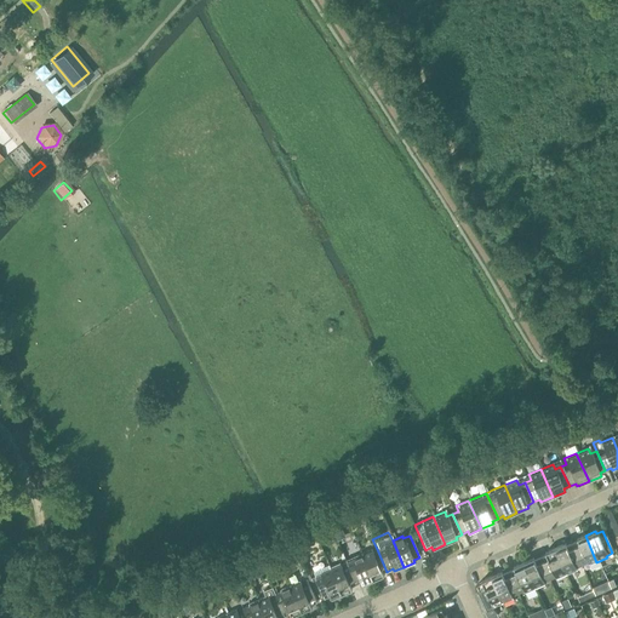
[(571,545),(581,567),(587,565),(587,566),(596,562),(585,536),(574,541),(576,543),(571,545)]
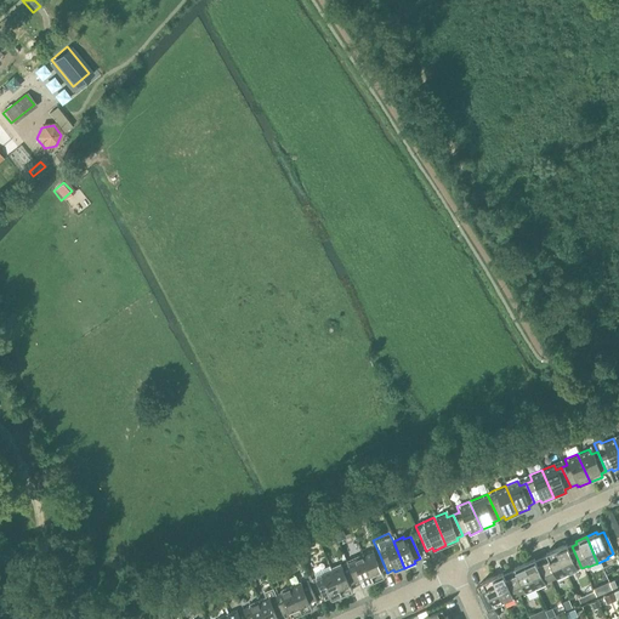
[(581,568),(572,546),(566,549),(564,546),(554,551),(566,577),(575,573),(575,571),(581,568)]
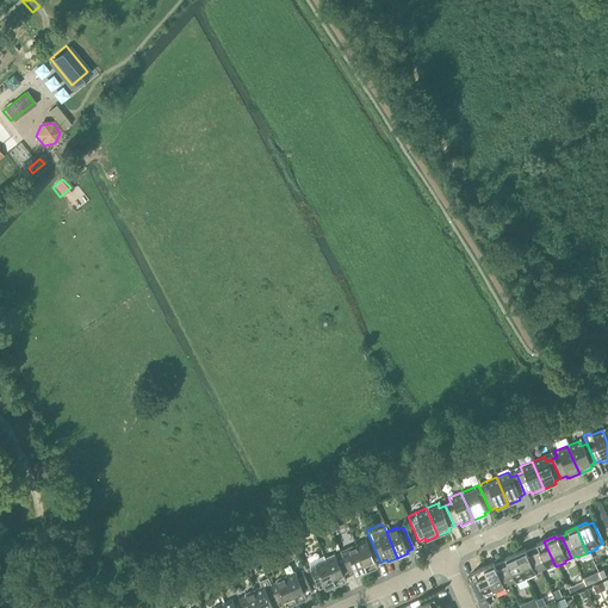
[(354,546),(366,571),(376,568),(374,565),(380,563),(371,540),(365,544),(364,541),(354,546)]
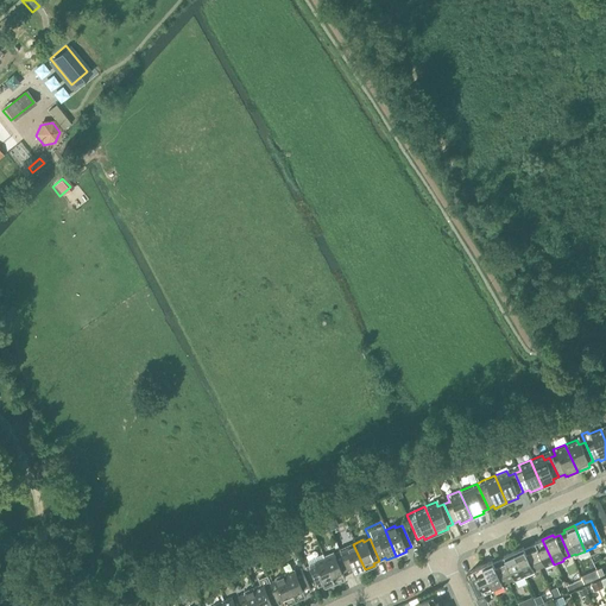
[(554,565),(542,540),(532,543),(534,545),(528,548),(537,570),(543,567),(544,569),(554,565)]
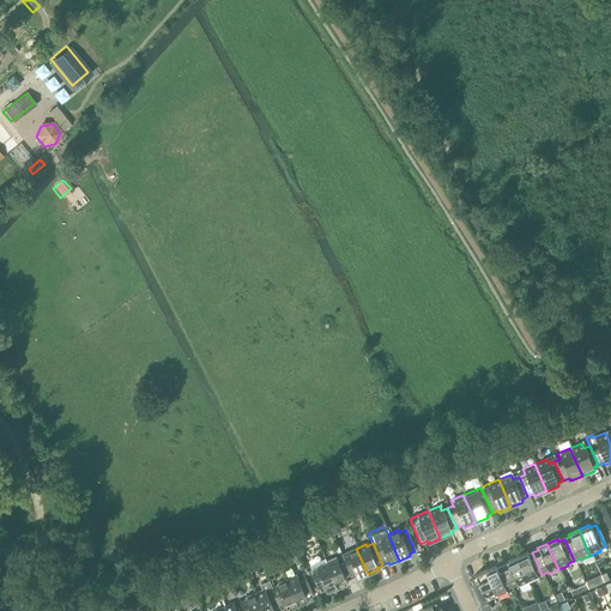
[(368,574),(356,549),(346,552),(348,555),(342,557),(351,579),(357,576),(357,579),(368,574)]
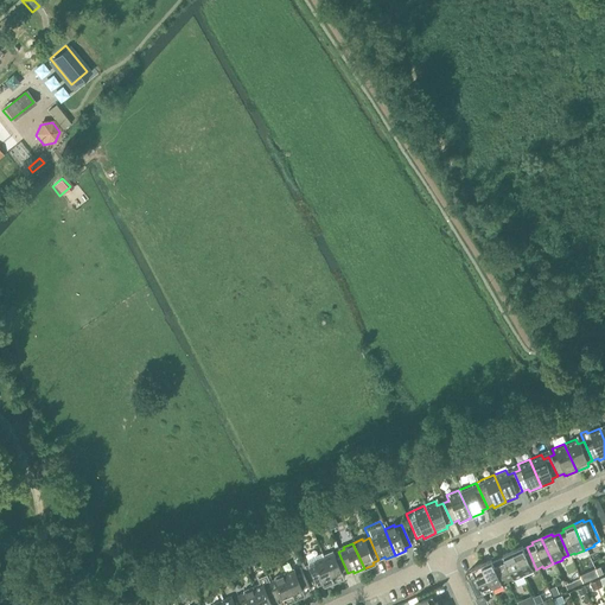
[(510,552),(522,578),(532,573),(530,572),(536,570),(527,547),(521,551),(521,548),(510,552)]
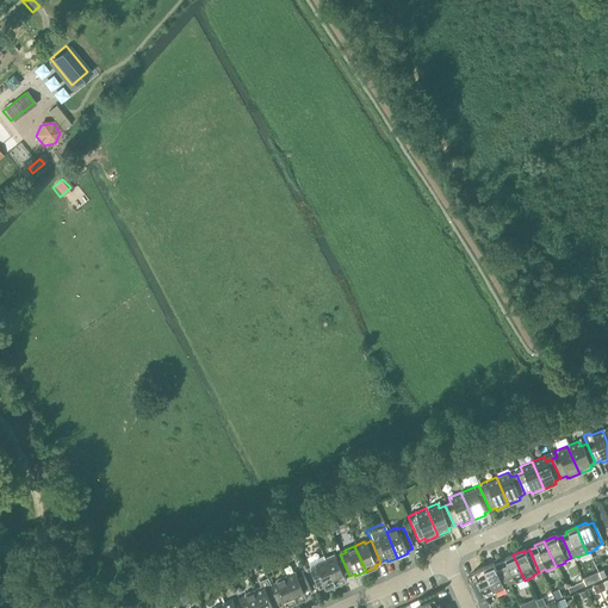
[(125,560),(124,551),(107,554),(109,563),(125,560)]
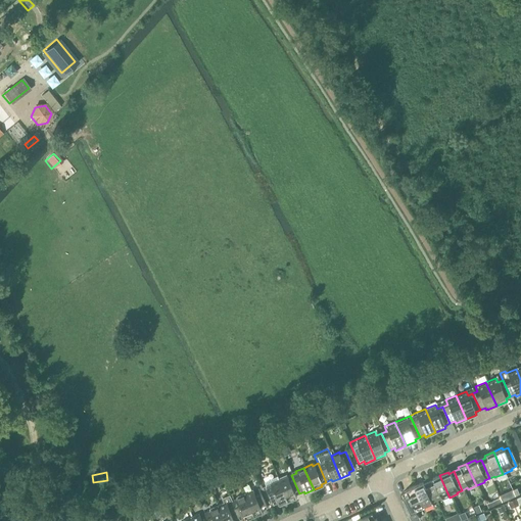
[(299,493),(291,475),(286,477),(285,476),(277,479),(286,502),(295,498),(294,495),(299,493)]
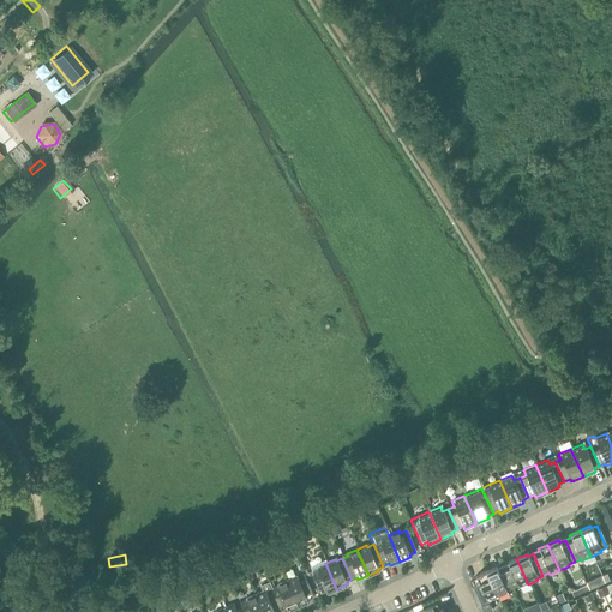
[(528,585),(516,558),(507,563),(508,565),(502,568),(511,589),(517,587),(519,589),(528,585)]
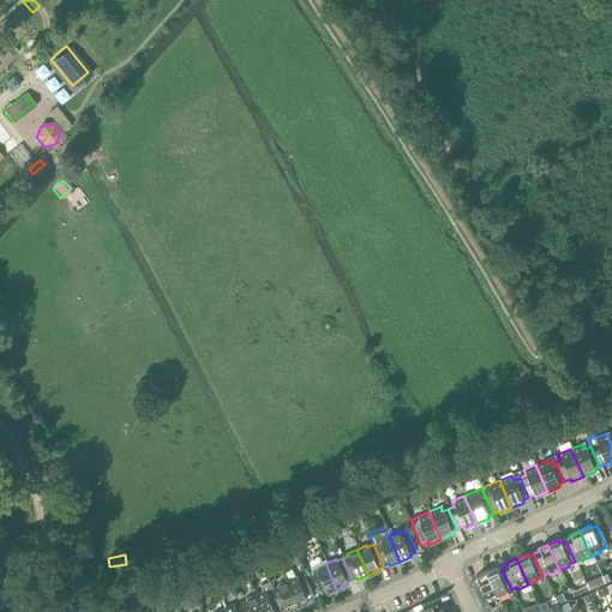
[(336,589),(325,563),(324,561),(309,568),(311,573),(310,573),(311,574),(307,575),(307,574),(306,574),(315,592),(315,591),(317,589),(319,594),(325,592),(327,594),(336,589)]
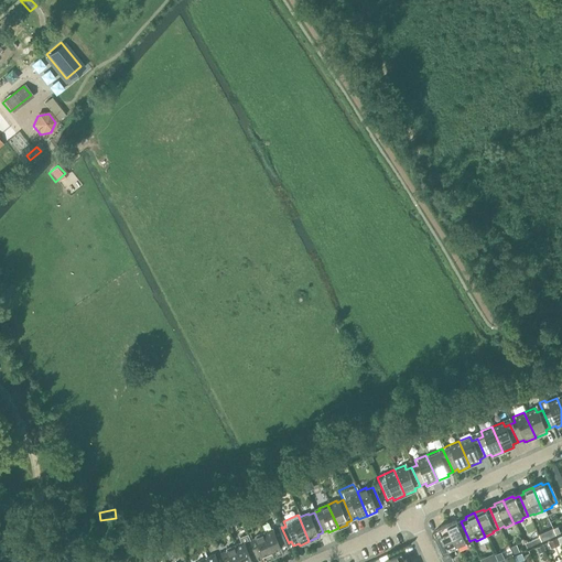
[(469,541),(461,521),(455,523),(454,521),(445,526),(456,550),(465,546),(464,543),(469,541)]
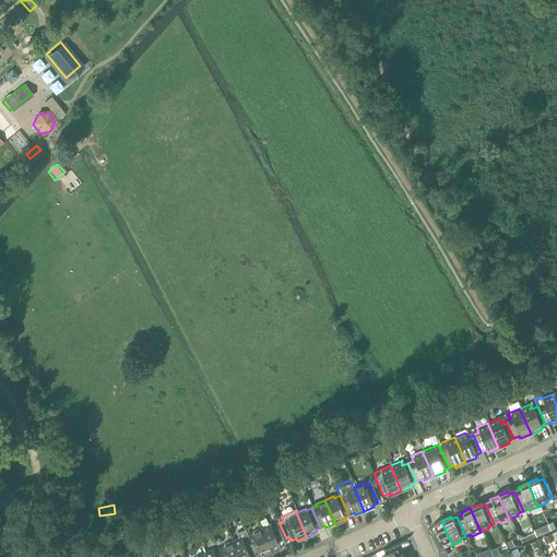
[(452,545),(441,521),(431,525),(433,528),(427,530),(431,540),(430,541),(437,556),(447,556),(443,548),(452,545)]
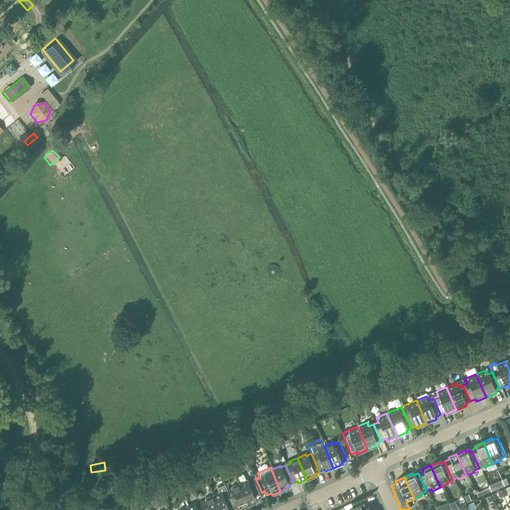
[(238,484),(247,506),(256,502),(255,500),(260,498),(252,480),(247,482),(246,480),(238,484)]
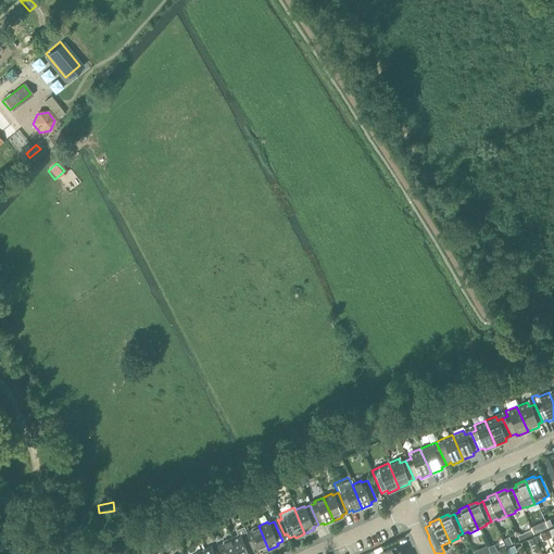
[(268,550),(259,526),(250,530),(250,531),(246,533),(242,528),(253,553),(255,553),(259,551),(260,553),(268,550)]
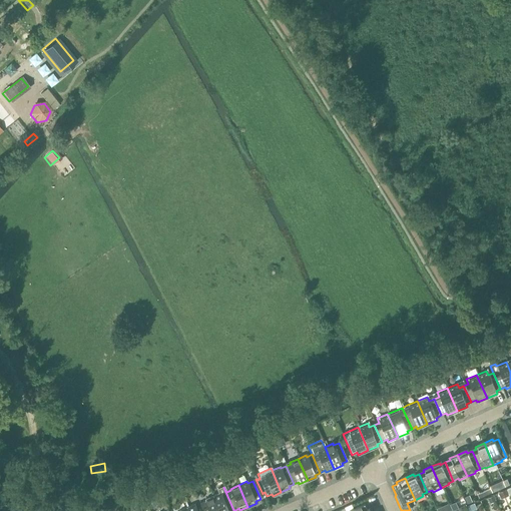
[(233,510),(223,487),(216,490),(217,494),(211,497),(217,510),(233,510)]
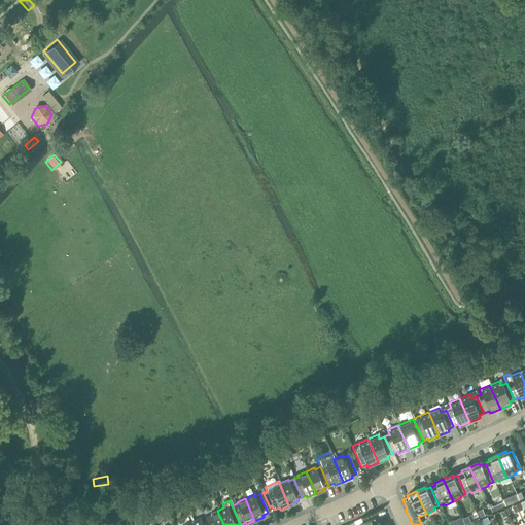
[(502,503),(488,509),(490,513),(504,508),(502,503)]
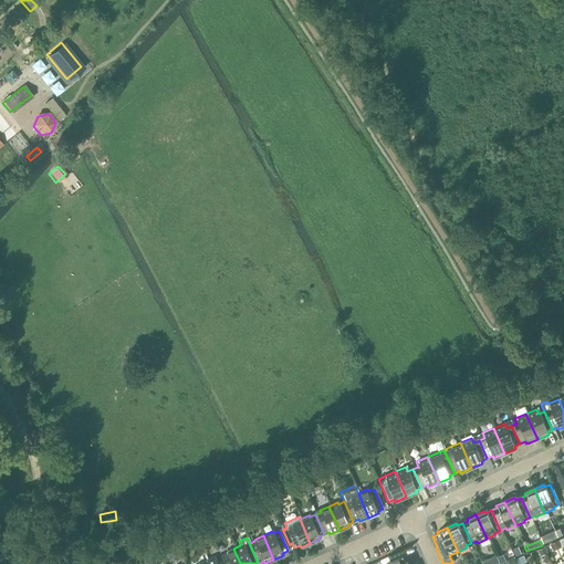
[(556,542),(549,546),(551,553),(560,549),(556,542)]
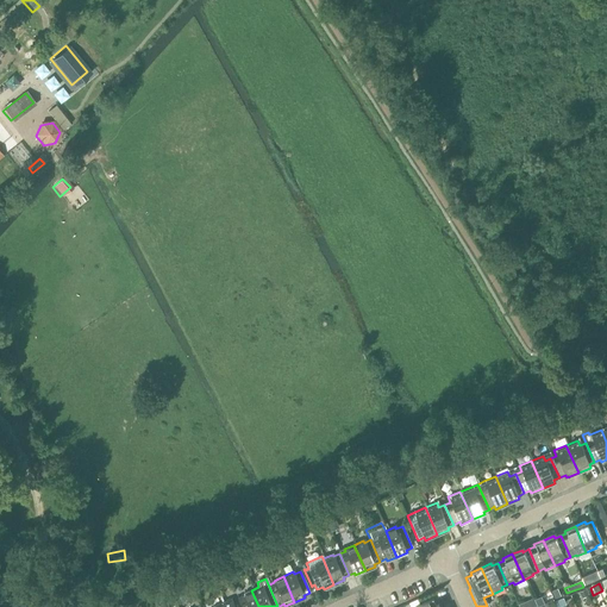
[(555,589),(549,593),(552,600),(558,598),(555,589)]
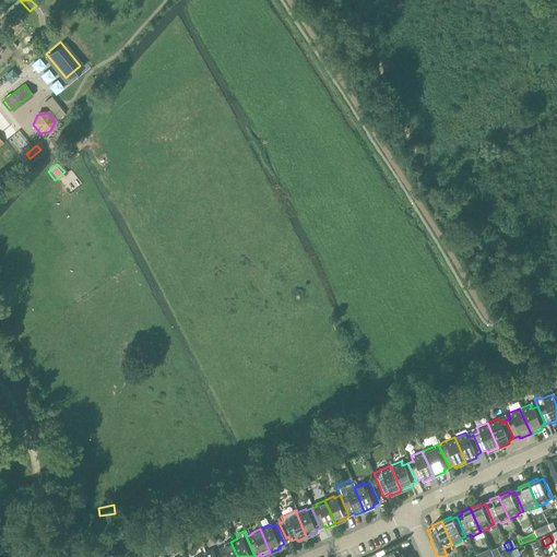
[(237,556),(230,542),(222,545),(223,547),(217,549),(220,556),(237,556)]
